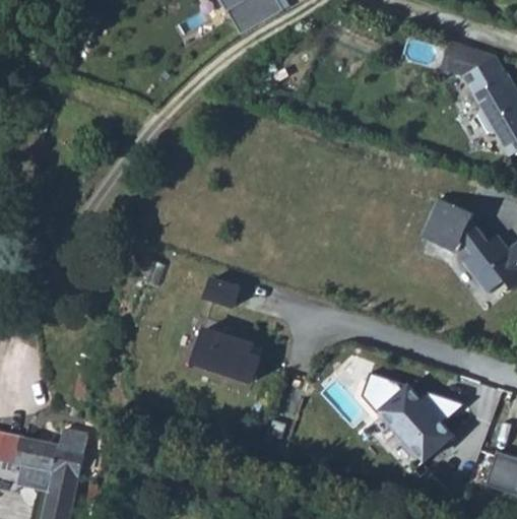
[(220,0),(227,10),(242,0),(220,0)]
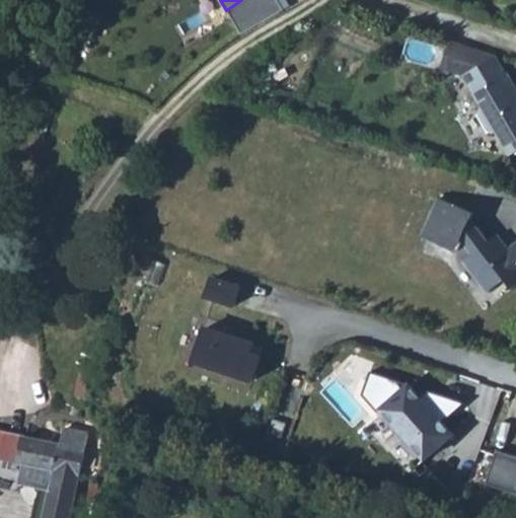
[(280,7),(276,0),(241,0),(226,10),(238,31),(280,7)]
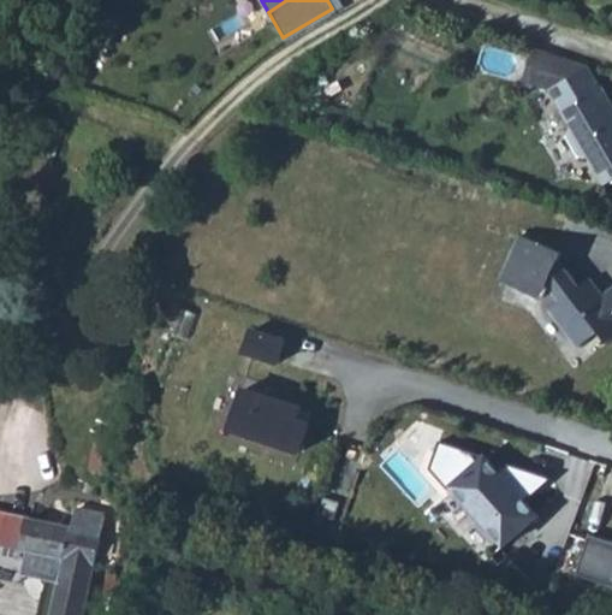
[(611,177),(611,108),(586,65),(547,89),(569,126),(566,136),(576,153),(587,155),(602,183),(611,177)]
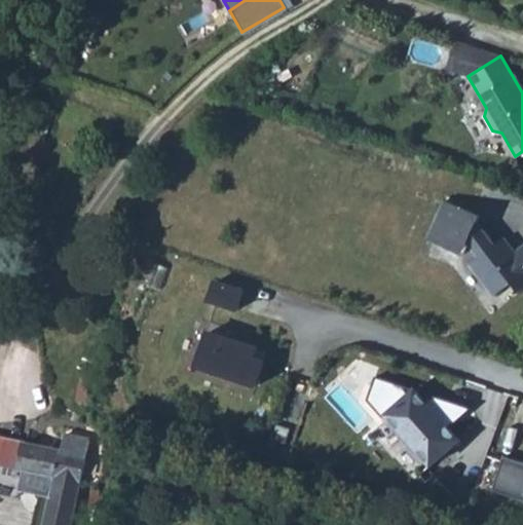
[(517,292),(522,286),(522,242),(513,251),(501,236),(493,244),(482,229),(473,225),(478,215),(443,199),(425,238),(460,253),(465,241),(477,256),(471,260),(468,263),(492,294),(509,280),(517,292)]
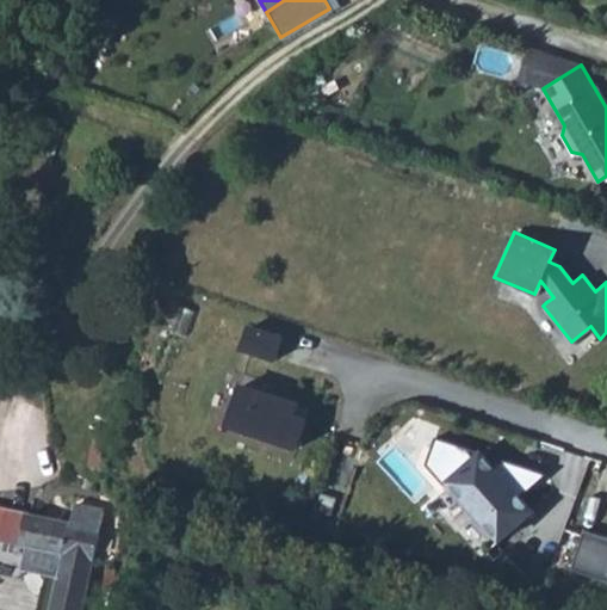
[(245,349),(280,356),(285,330),(249,324),(245,349)]
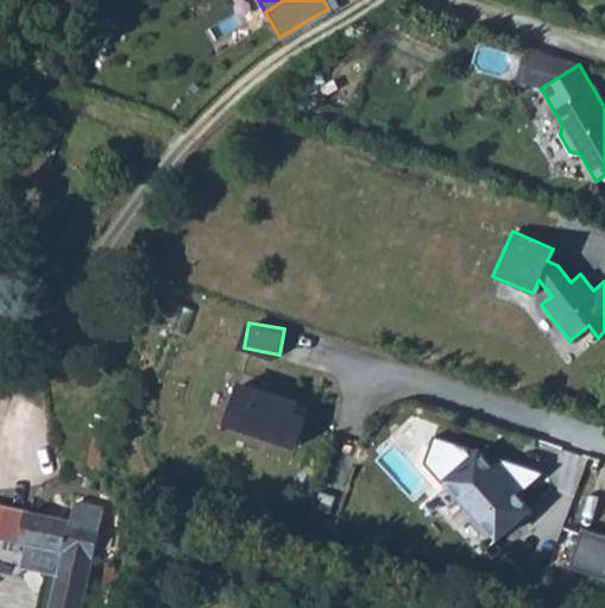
[(235,380),(224,420),(294,440),(302,413),(291,409),(295,397),(235,380)]
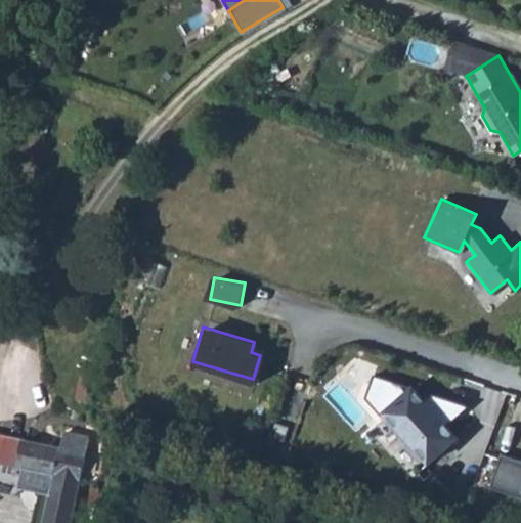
[(456,436),(411,386),(383,411),(427,462),(456,436)]
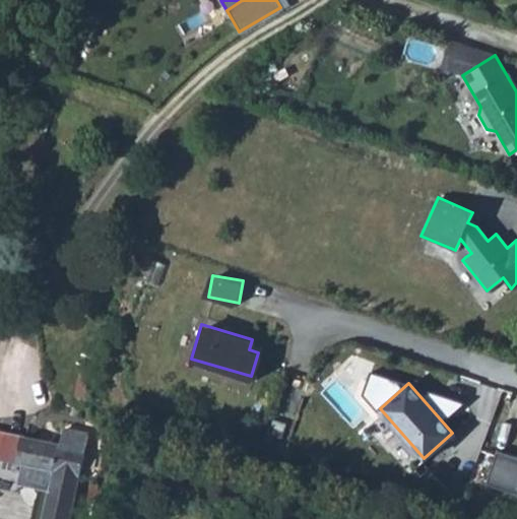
[(67,518),(77,476),(86,434),(62,430),(60,444),(23,436),(17,463),(53,470),(42,518),(67,518)]
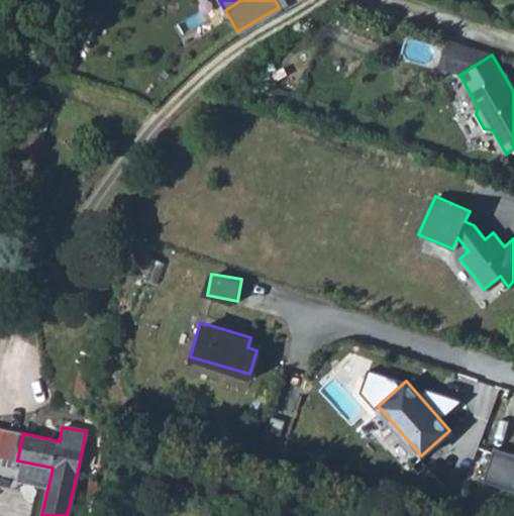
[(0,456),(17,460),(23,433),(0,428),(0,456)]
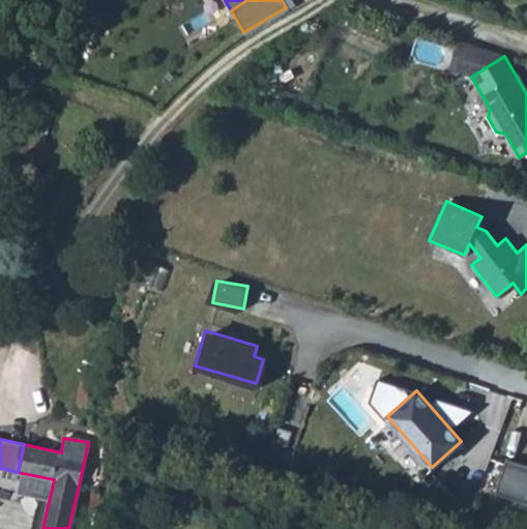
[(494,494),(526,505),(526,467),(506,460),(494,494)]
